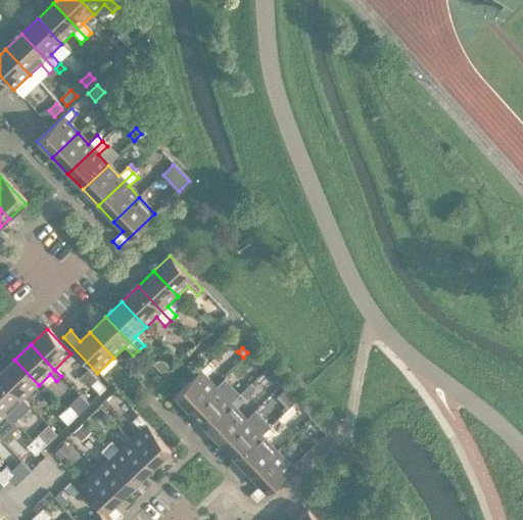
[(180,361),(188,353),(184,350),(178,350),(173,355),(180,361)]
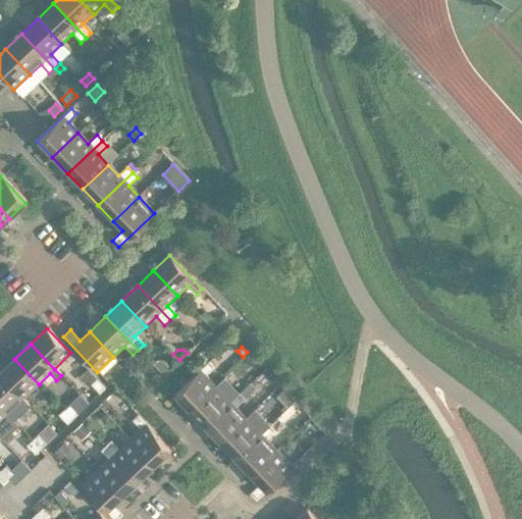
[(253,371),(259,366),(249,356),(244,361),(253,371)]
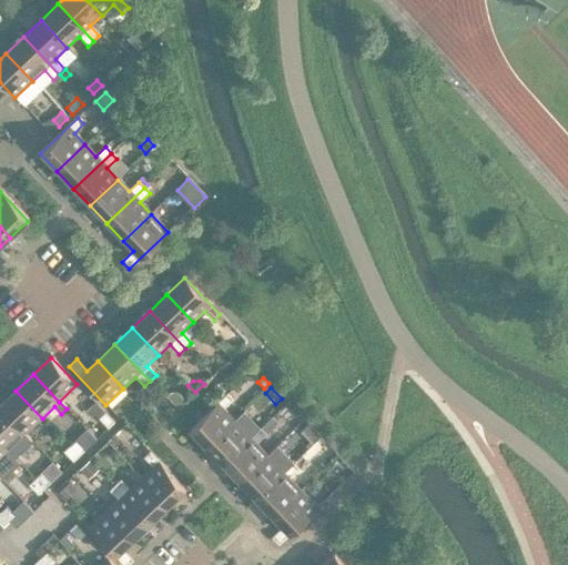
[(0,405),(0,409),(24,435),(42,419),(16,391),(0,405)]
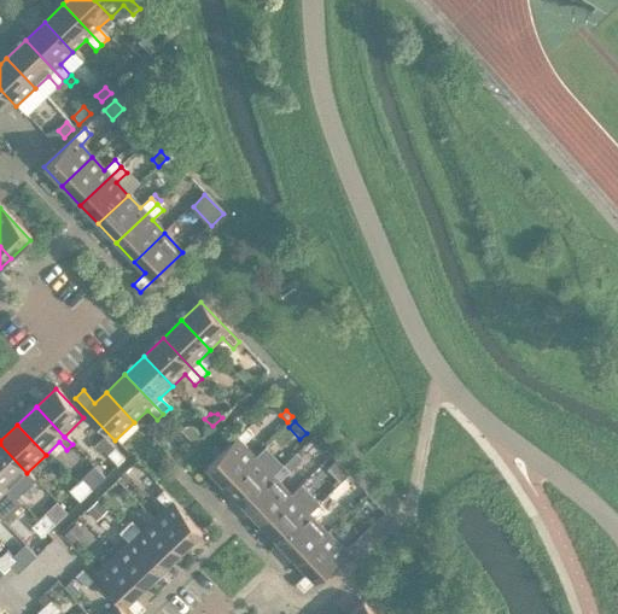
[(180,432),(193,446),(202,438),(192,427),(185,427),(180,432)]
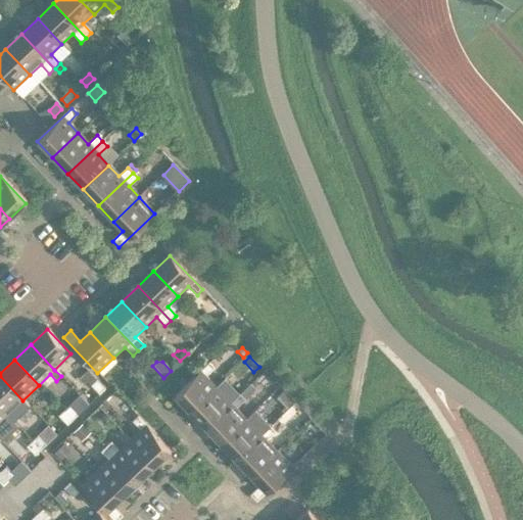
[(190,412),(216,388),(205,377),(215,369),(208,363),(175,395),(190,412)]
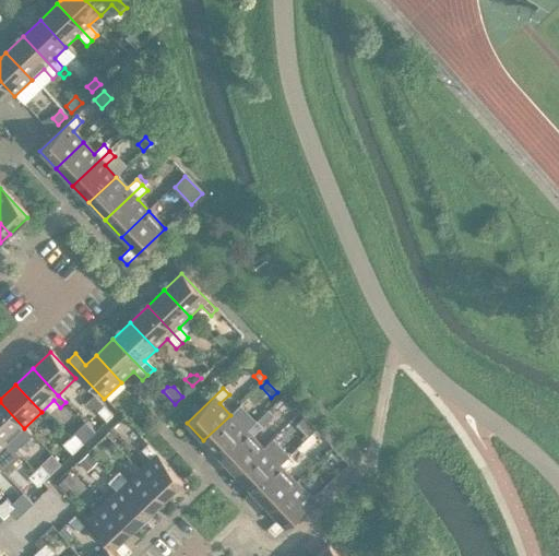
[(92,407),(98,402),(93,397),(83,405),(88,412),(92,407)]
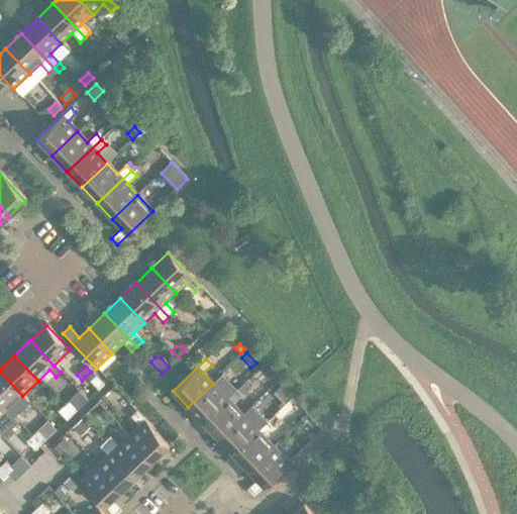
[(28,401),(22,396),(0,372),(0,403),(6,411),(12,416),(28,401)]
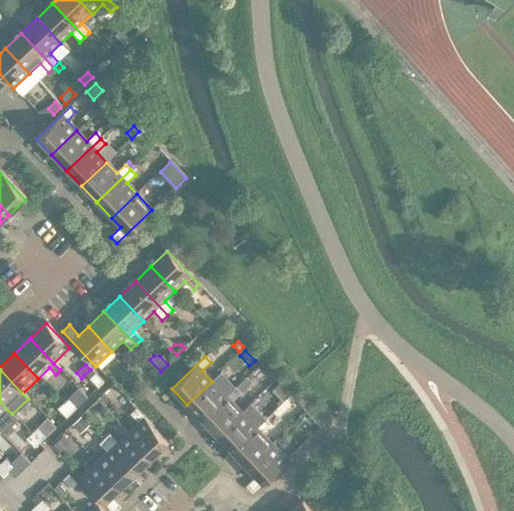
[(88,379),(97,389),(103,382),(94,373),(88,379)]
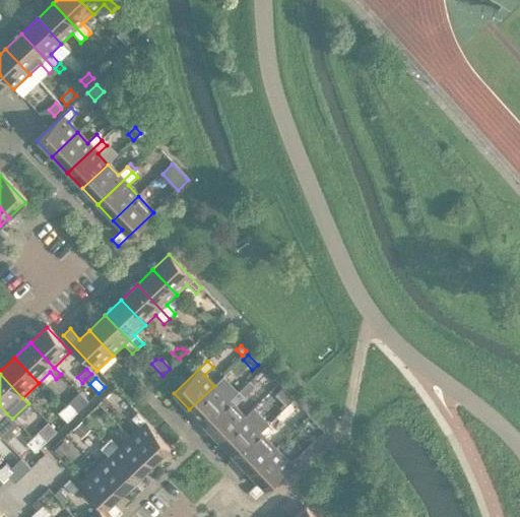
[(248,384),(239,393),(204,426),(219,442),(245,417),(235,406),(253,389),(248,384)]
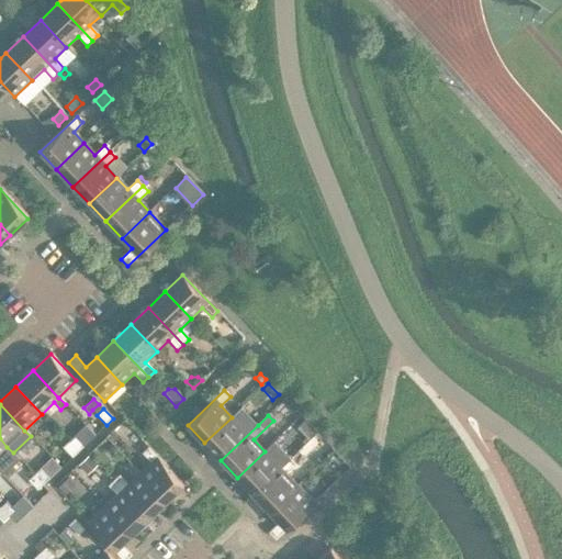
[(243,428),(232,417),(204,443),(221,460),(258,425),(253,420),(243,428)]
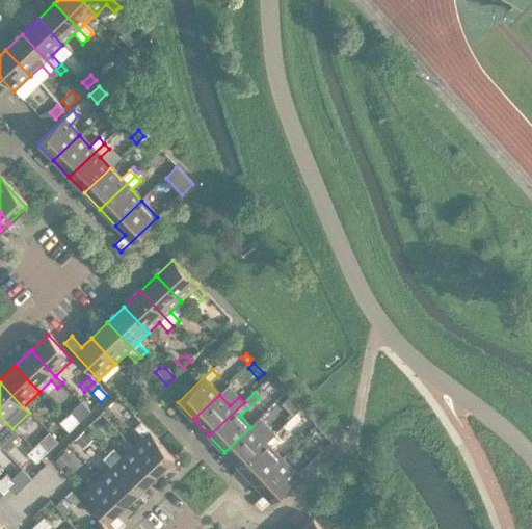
[(293,416),(299,411),(288,398),(283,404),(293,416)]
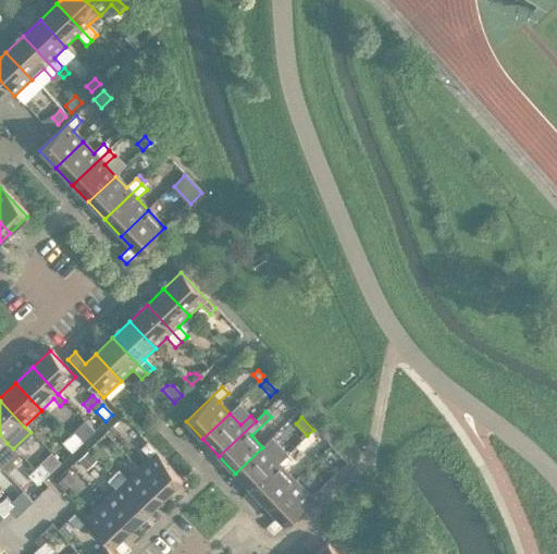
[(85,422),(67,439),(77,447),(95,432),(85,422)]
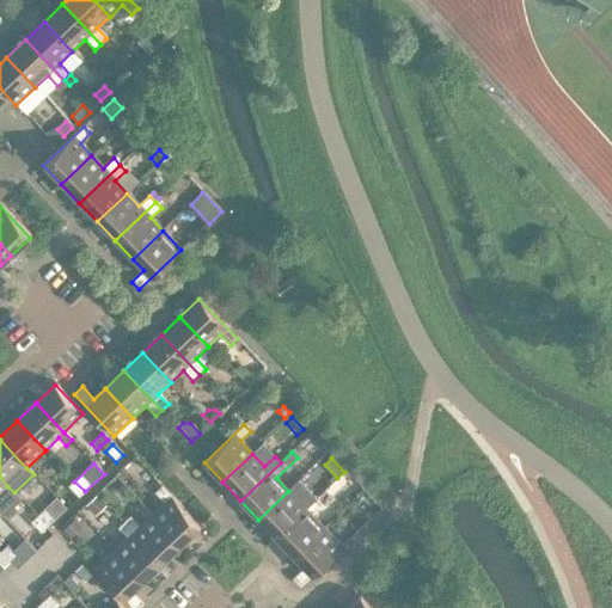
[(68,487),(78,498),(85,491),(74,481),(68,487)]
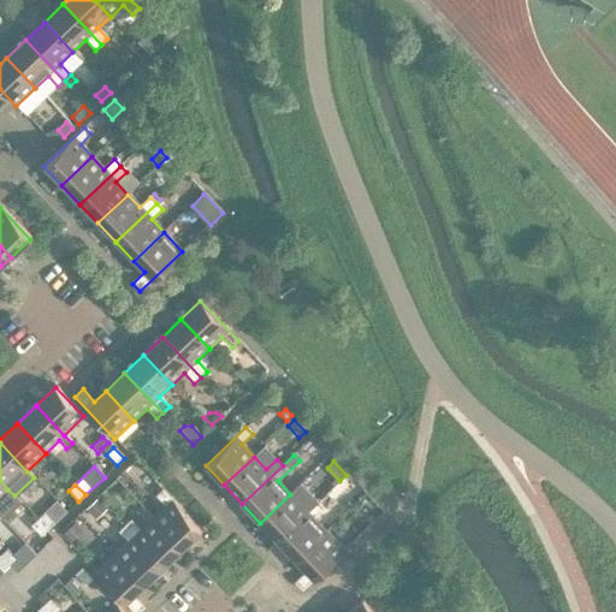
[(165,507),(153,520),(182,550),(201,530),(163,491),(155,497),(165,507)]
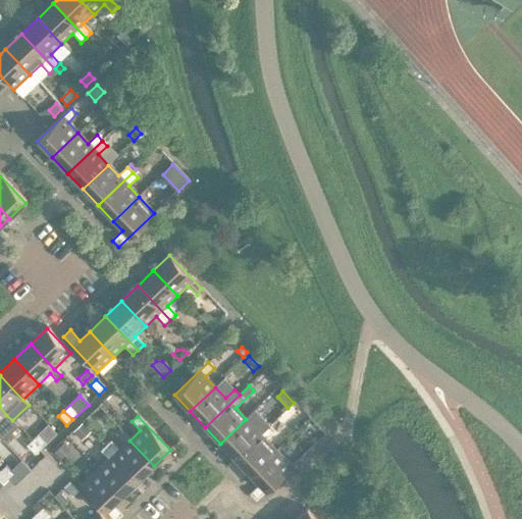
[(256,429),(246,419),(220,444),(236,459),(269,426),(264,421),(256,429)]
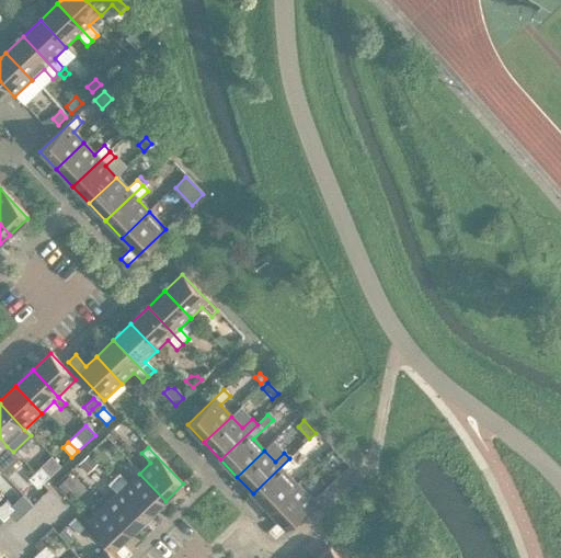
[(79,464),(86,470),(95,462),(88,455),(79,464)]
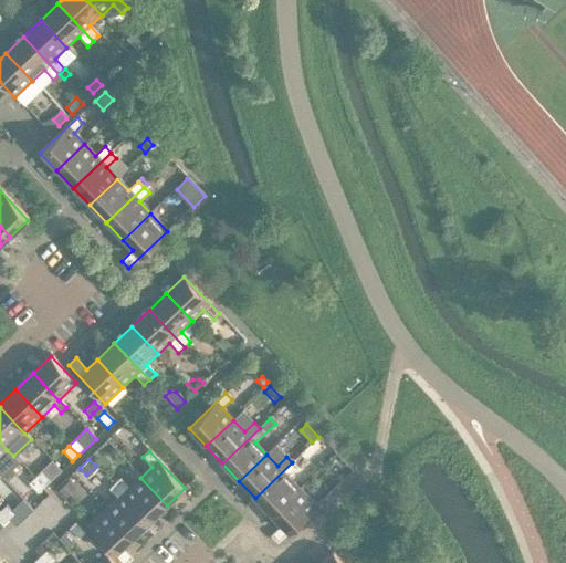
[(289,478),(297,469),(292,462),(255,498),(272,515),(300,489),(289,478)]
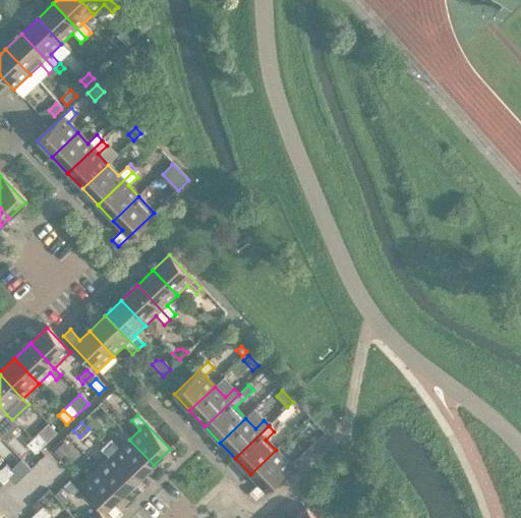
[(37,435),(32,440),(41,449),(46,444),(37,435)]
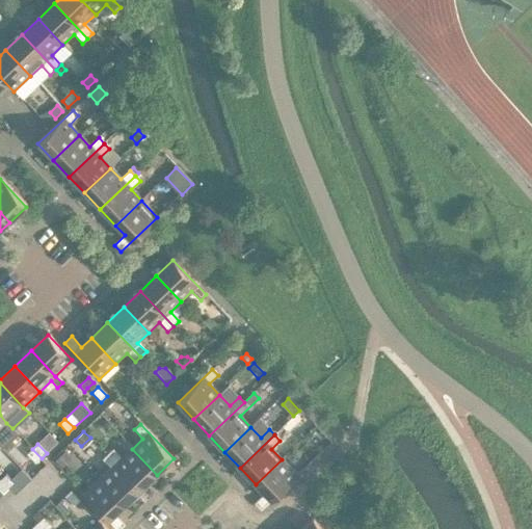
[(35,465),(42,458),(32,449),(26,455),(35,465)]
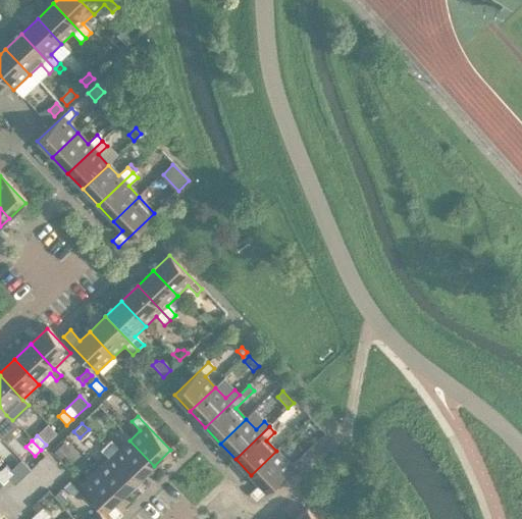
[(138,481),(154,466),(129,440),(119,451),(110,442),(105,447),(138,481)]
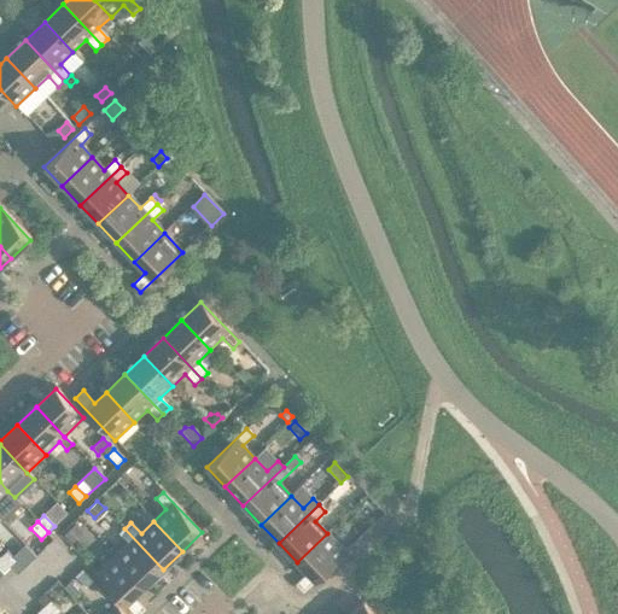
[(73,544),(82,534),(74,526),(64,536),(73,544)]
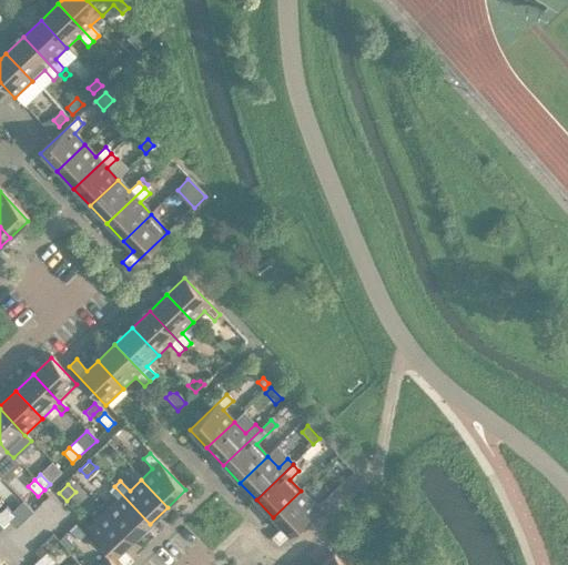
[(118,502),(107,512),(132,540),(150,524),(114,486),(109,492),(118,502)]
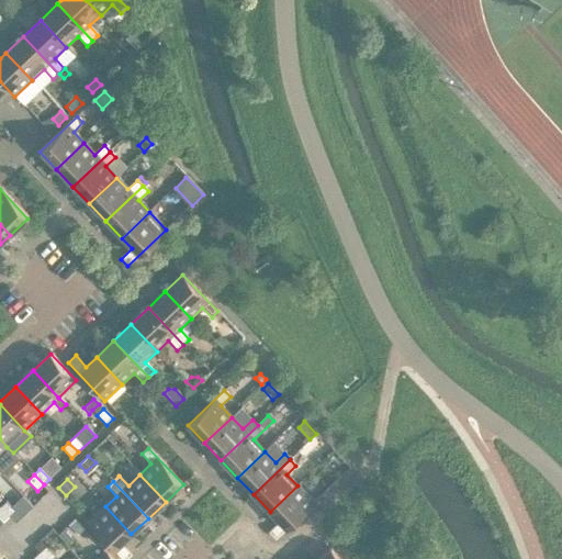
[(314,503),(298,485),(270,512),(280,522),(268,533),(276,540),(314,503)]
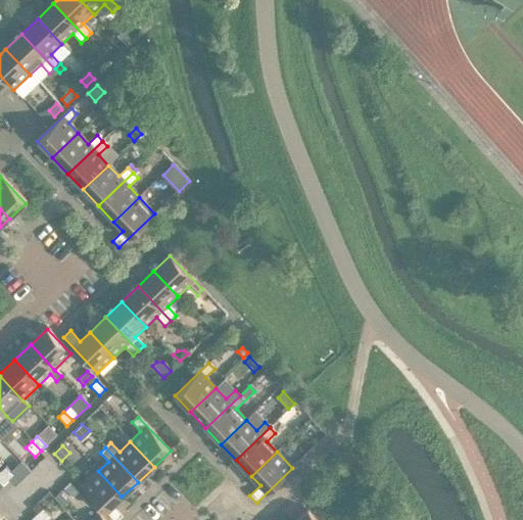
[(5,467),(0,471),(0,472),(8,481),(14,476),(5,467)]
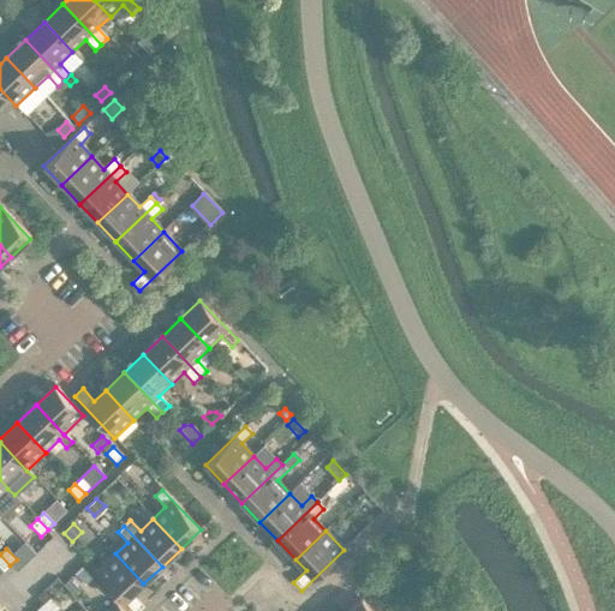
[(144,607),(132,594),(143,583),(115,553),(96,573),(132,610),(141,610),(144,607)]
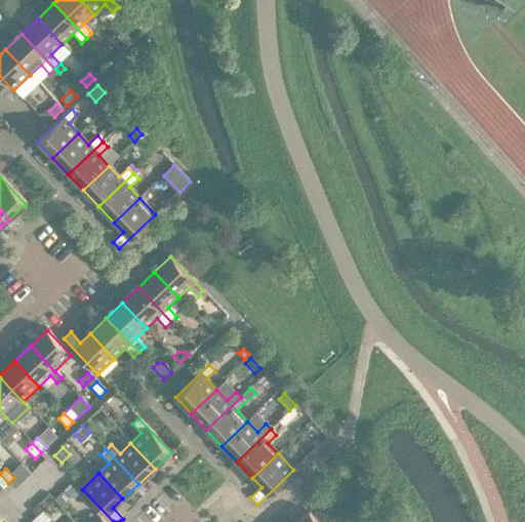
[(8,483),(0,474),(0,485),(3,488),(8,483)]
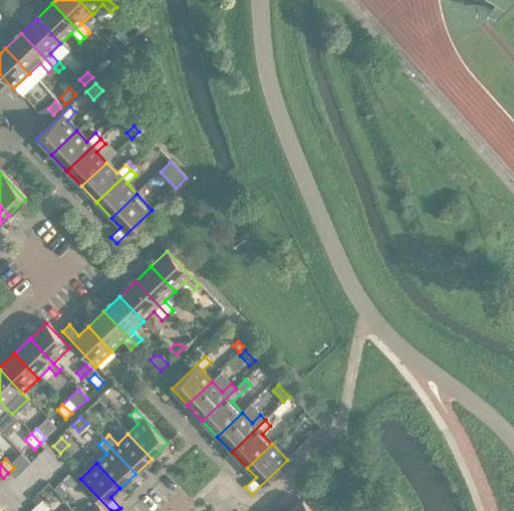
[(62,481),(71,490),(76,484),(68,475),(62,481)]
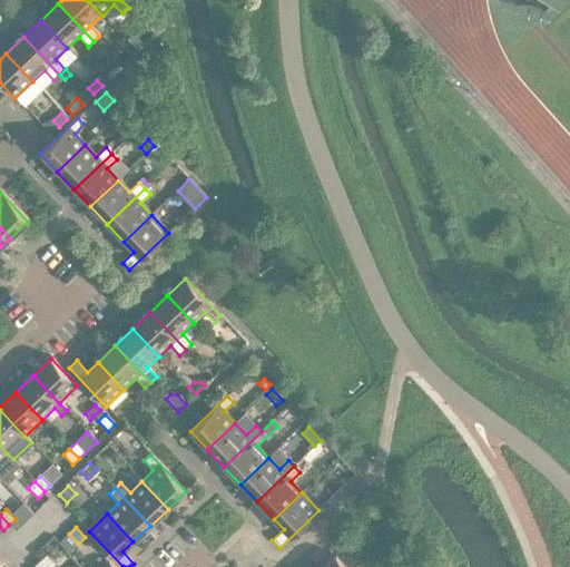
[(58,544),(67,553),(71,548),(64,539),(58,544)]
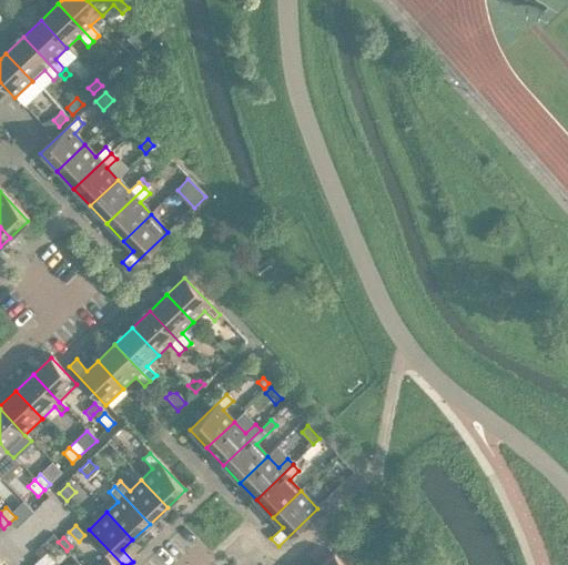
[(47,553),(40,560),(46,564),(54,564),(56,563),(47,553)]
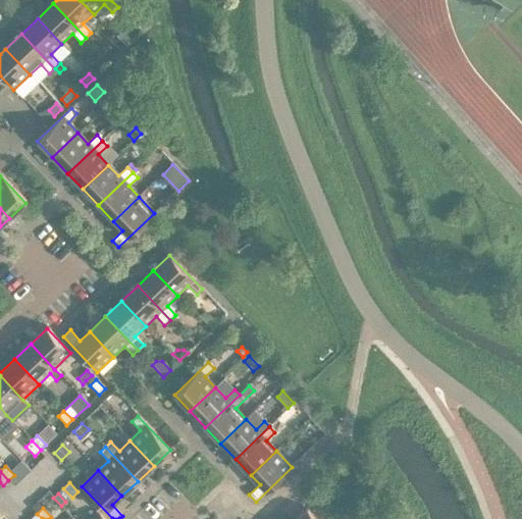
[(316,518),(307,509),(296,518),(316,518)]
